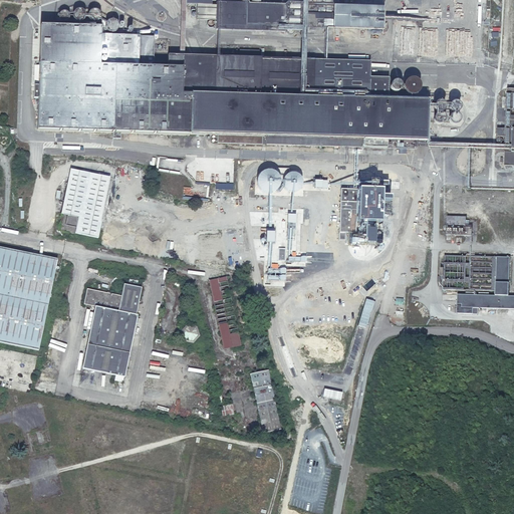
[(216,4),(215,30),(284,32),(284,7),(267,7),(267,0),(248,0),(249,5),(216,4)]
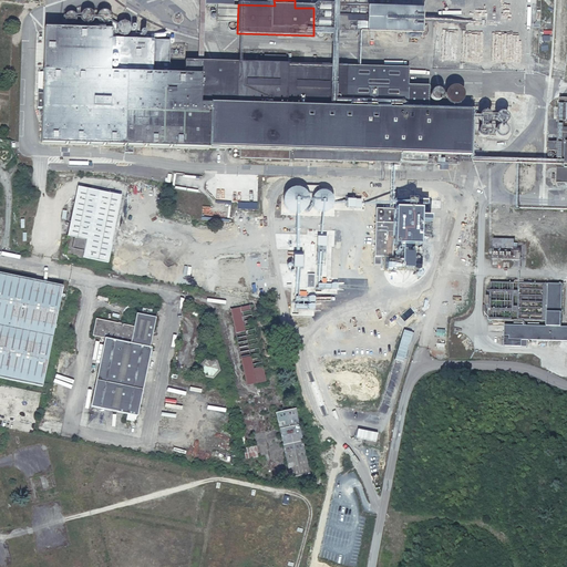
[(215,22),(235,22),(235,7),(218,7),(215,22)]
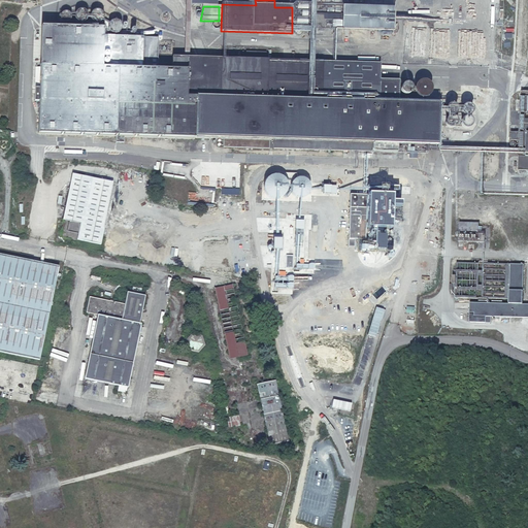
[(306,8),(305,28),(391,31),(392,11),(306,8)]
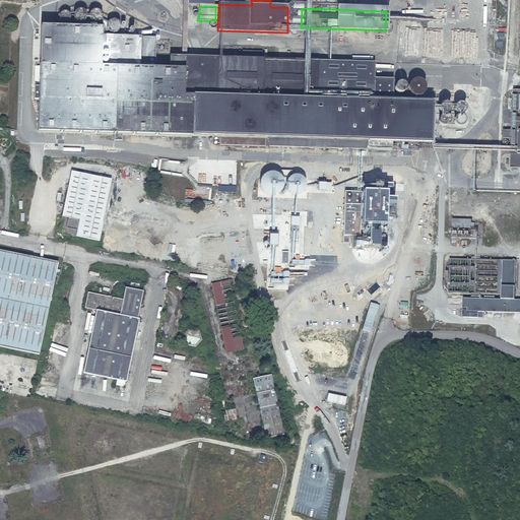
[(119,134),(220,137),(220,145),(267,147),(267,138),(303,140),(303,148),(417,151),(417,143),(429,143),(430,126),(437,126),(439,127),(440,127),(442,128),(444,127),(445,126),(454,126),(455,128),(456,128),(458,129),(459,128),(461,128),(462,127),(463,126),(463,124),(463,122),(463,120),(462,120),(462,113),(464,112),(464,110),(464,108),(463,106),(461,105),(459,104),(457,104),(456,105),(455,107),(445,106),(444,105),(443,104),(441,104),(439,105),(438,105),(438,106),(431,106),(431,103),(404,102),(404,98),(404,81),(375,80),(375,62),(316,61),(317,54),(295,53),(294,59),(168,55),(167,65),(153,64),(153,49),(159,49),(159,42),(152,41),(152,37),(114,35),(115,28),(96,27),(96,20),(96,18),(95,15),(94,13),(93,12),(91,11),(89,11),(87,11),(85,13),(84,14),(83,17),(78,17),(78,15),(78,13),(76,11),(73,10),(71,10),(69,10),(68,12),(67,14),(66,16),(62,16),(62,15),(61,14),(60,13),(58,12),(56,13),(54,13),(53,15),(52,17),(53,19),(54,21),(56,22),(57,23),(57,26),(36,25),(34,87),(27,86),(26,100),(34,100),(33,131),(111,134),(111,139),(118,140),(119,134)]
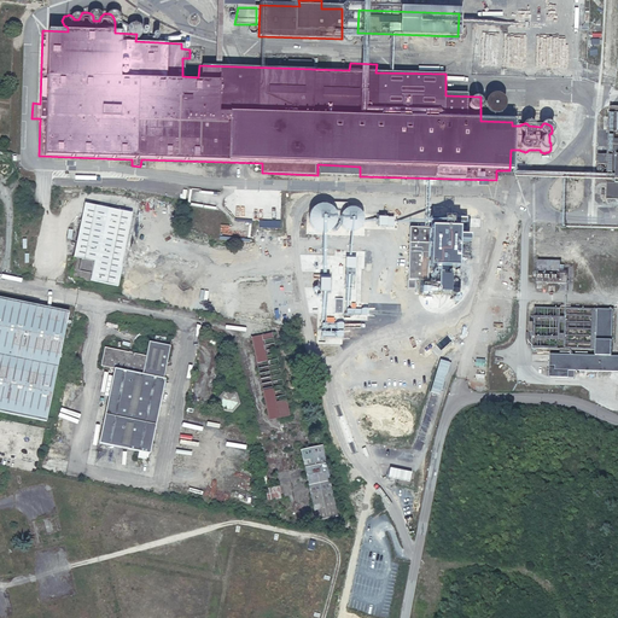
[(617,187),(617,111),(612,111),(611,158),(599,157),(599,167),(598,178),(610,178),(610,187),(617,187)]
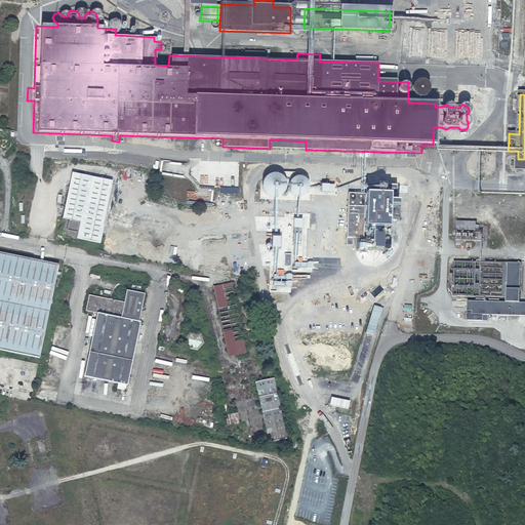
[(71,171),(58,234),(98,242),(111,179),(71,171)]
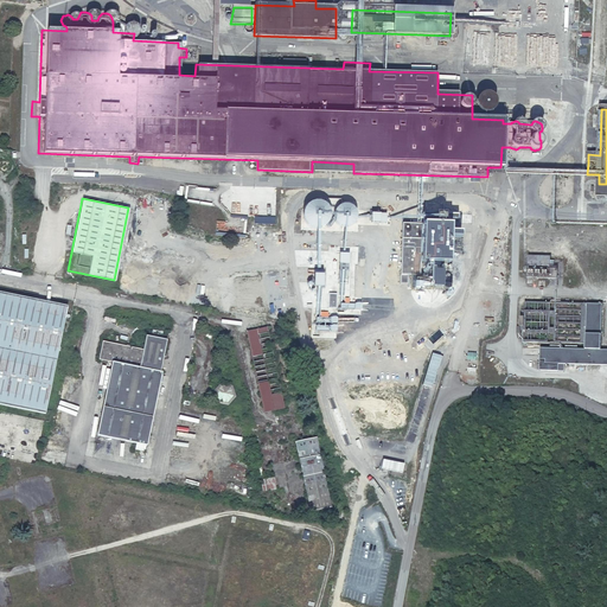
[(411,235),(409,235),(408,243),(423,244),(423,235),(427,236),(427,227),(413,227),(411,235)]
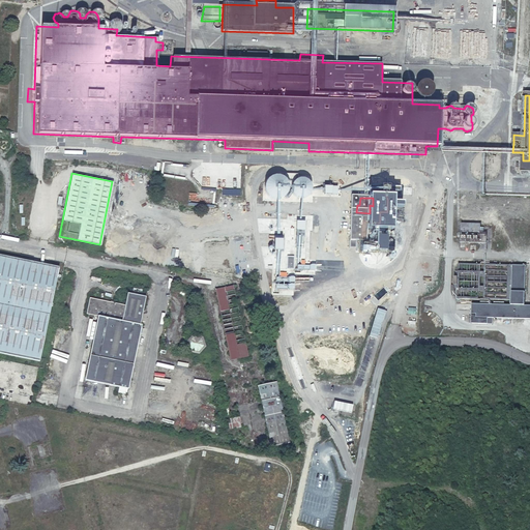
[(322,204),(322,258),(336,258),(337,204),(322,204)]
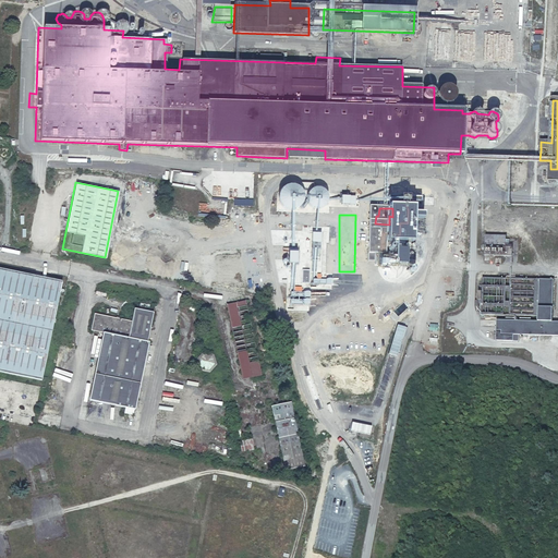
[(483,259),(488,261),(511,261),(511,253),(502,253),(504,241),(484,240),(483,259)]
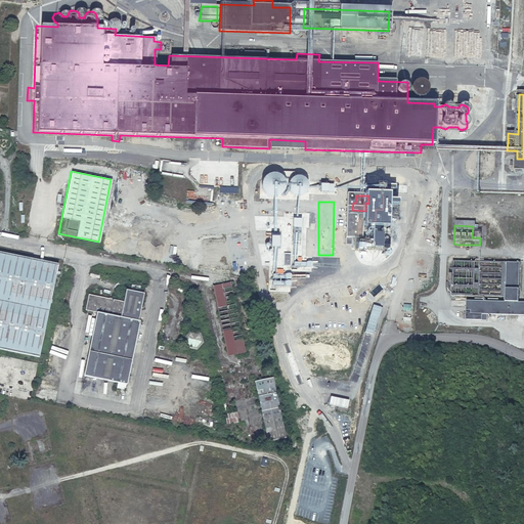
[(287,233),(286,273),(299,273),(300,233),(287,233)]
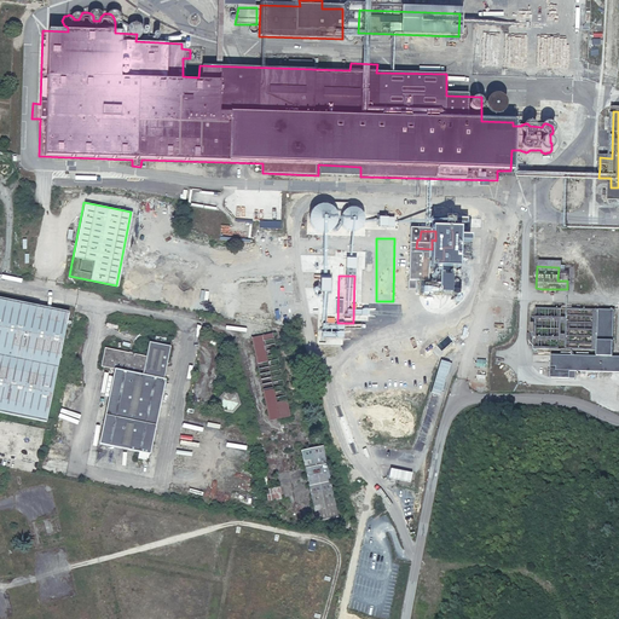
[(262,284),(242,288),(270,421),(290,417),(262,284)]
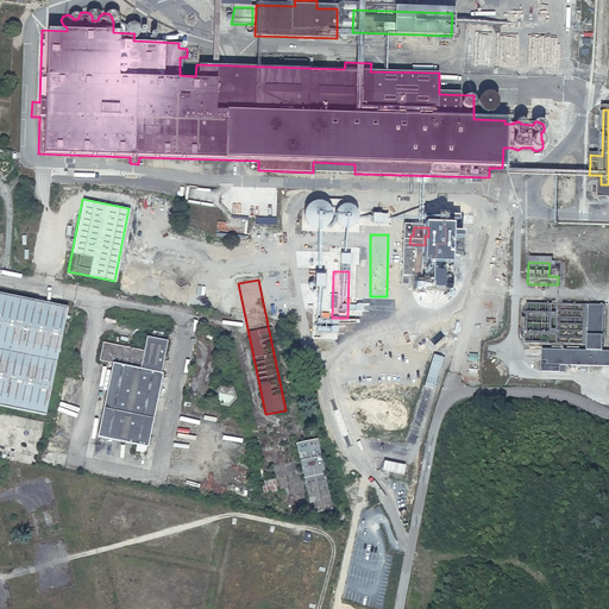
[(0,352),(56,364),(67,306),(0,292),(0,352)]
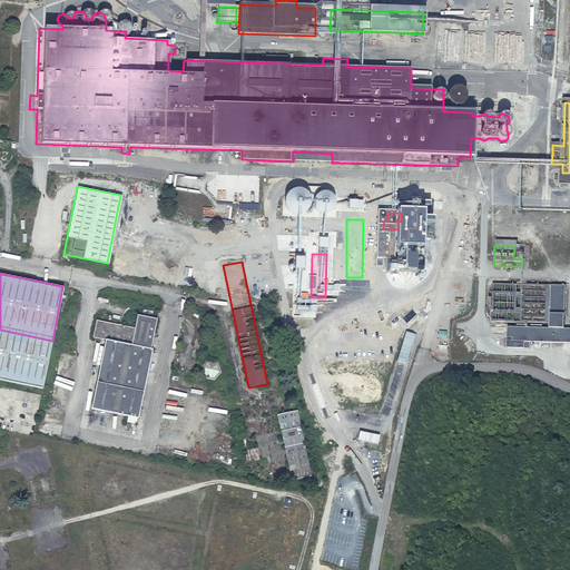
[(494,287),(493,328),(549,330),(549,335),(505,334),(505,354),(530,355),(530,350),(569,351),(569,335),(563,336),(566,290),(494,287)]
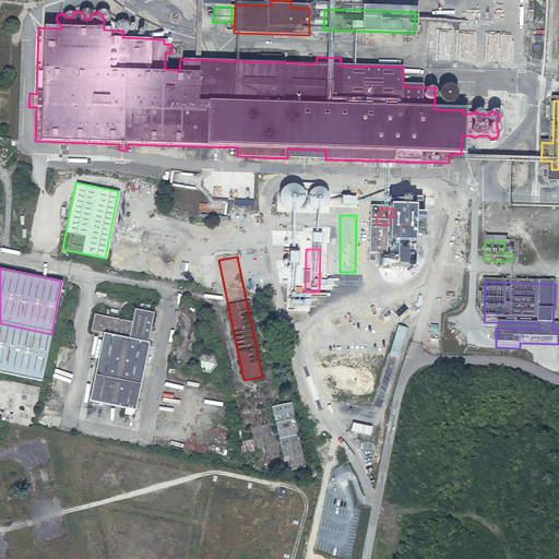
[(100,345),(146,355),(150,341),(149,341),(154,311),(134,308),(132,320),(94,312),(91,330),(103,332),(100,345)]
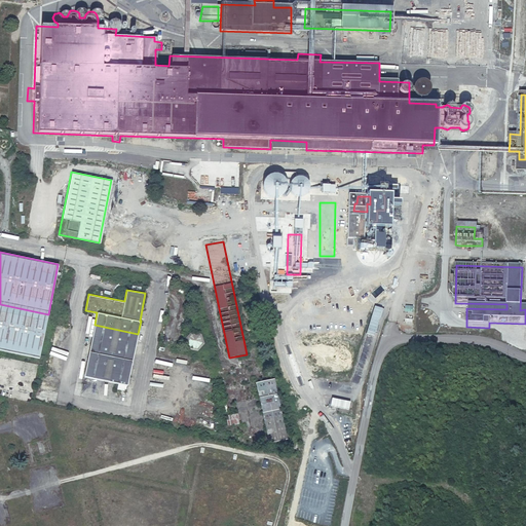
[(0,349),(39,359),(48,314),(0,304),(0,349)]
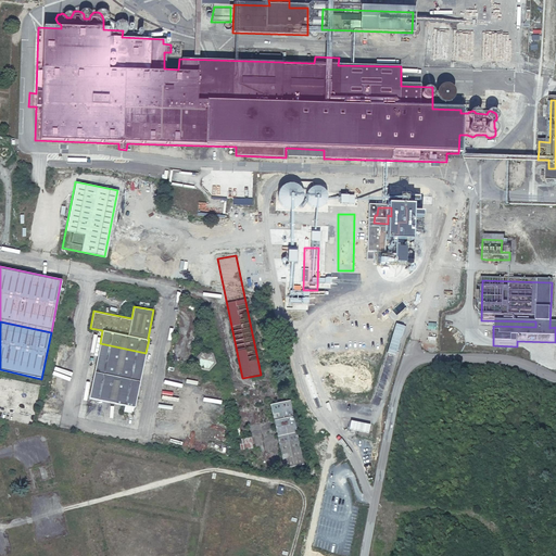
[(135,406),(146,353),(100,343),(89,397),(125,405),(124,411),(133,413),(134,406),(135,406)]
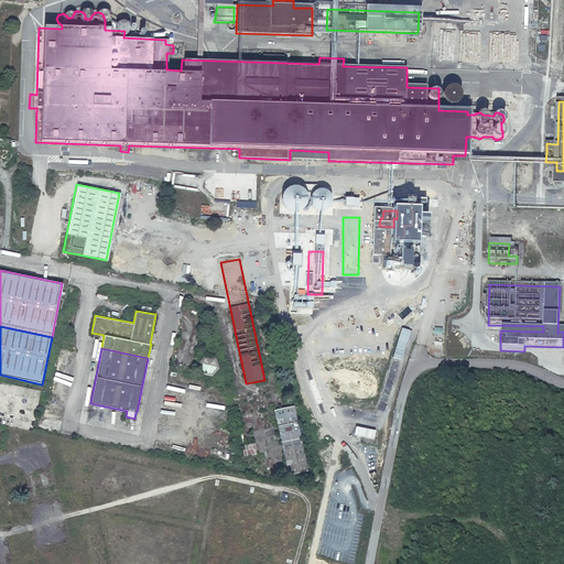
[(216,359),(206,357),(199,365),(203,373),(213,376),(219,368),(216,359)]
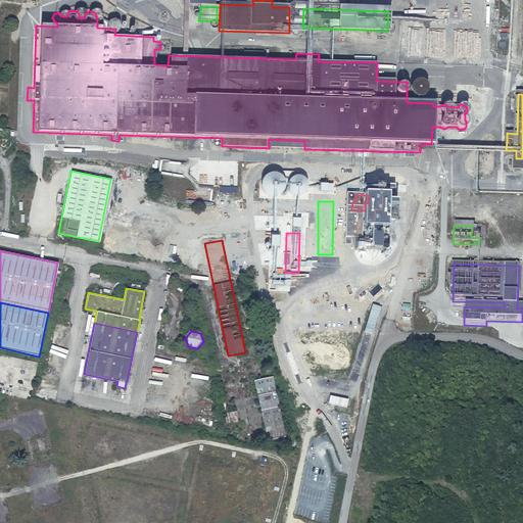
[(286,437),(274,377),(255,381),(269,441),(286,437)]
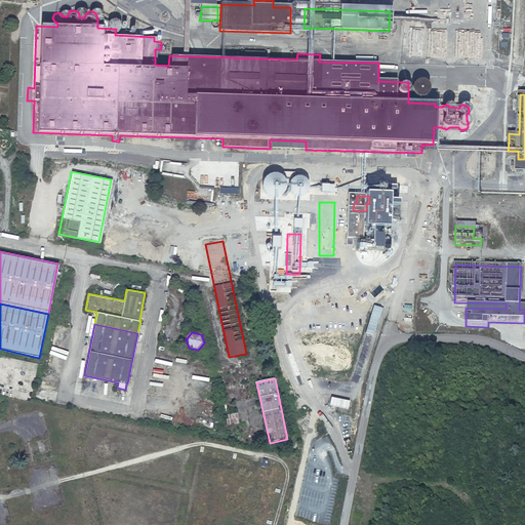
[(237,414),(227,415),(229,426),(238,423),(237,414)]
